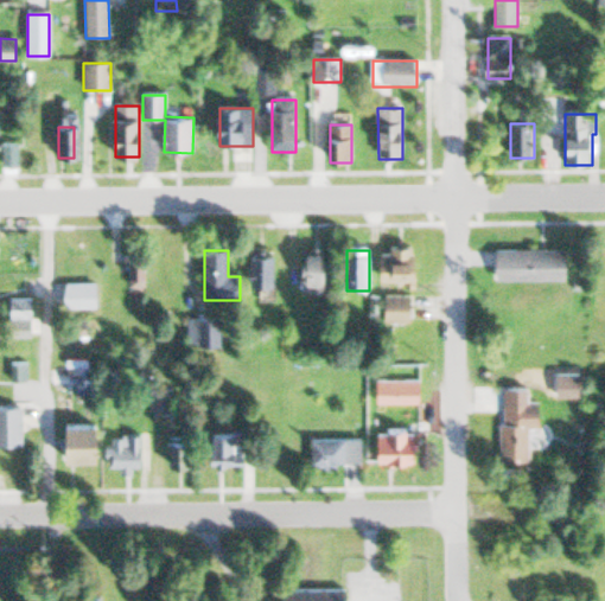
[(383,250),(383,285),(415,285),(415,250),(383,250)]
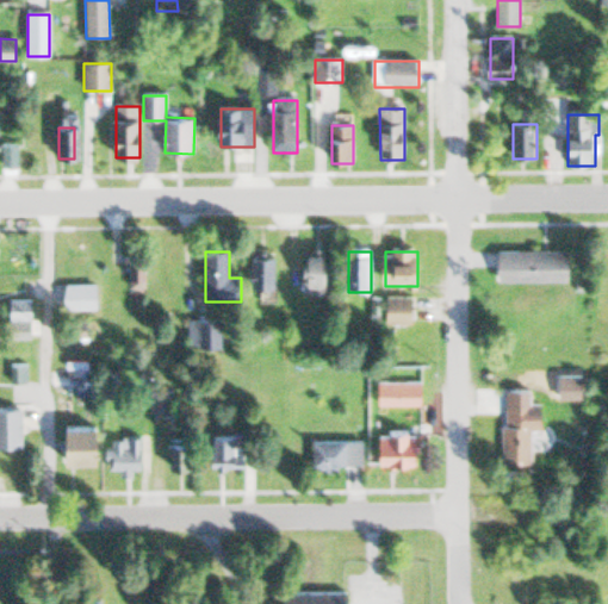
[(500,253),(500,284),(570,284),(569,253),(500,253)]
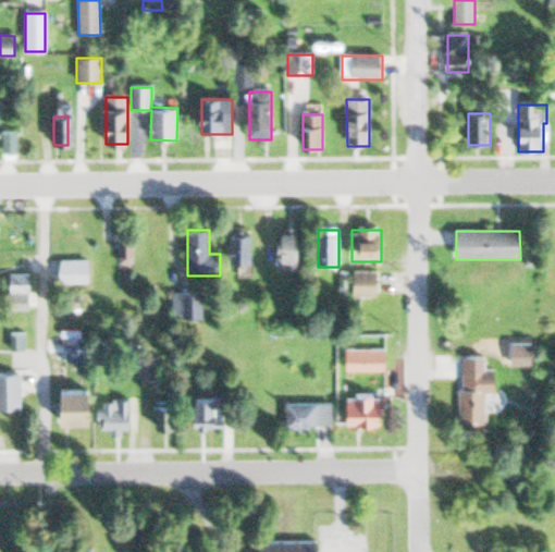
[(298,269),(298,232),(276,232),(276,269),(298,269)]
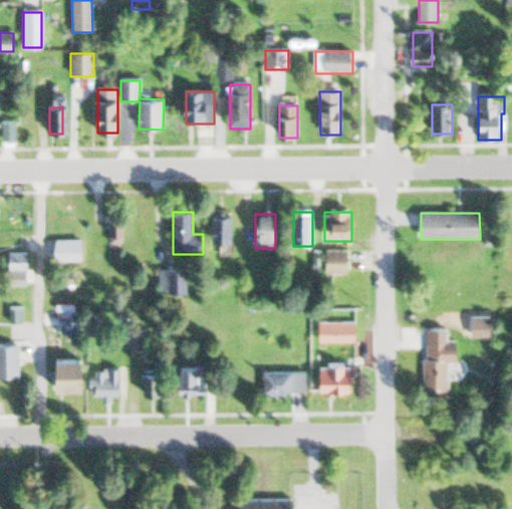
[(121,218),(107,218),(107,245),(121,245),(121,218)]
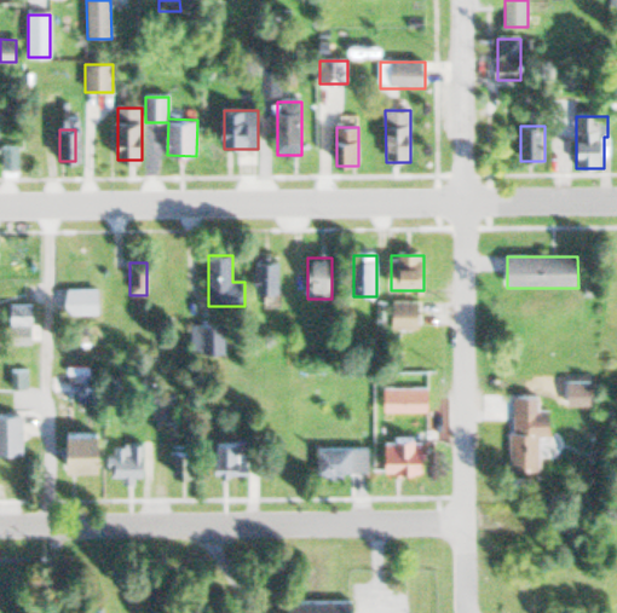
[(280,295),(280,262),(255,262),(255,295),(280,295)]
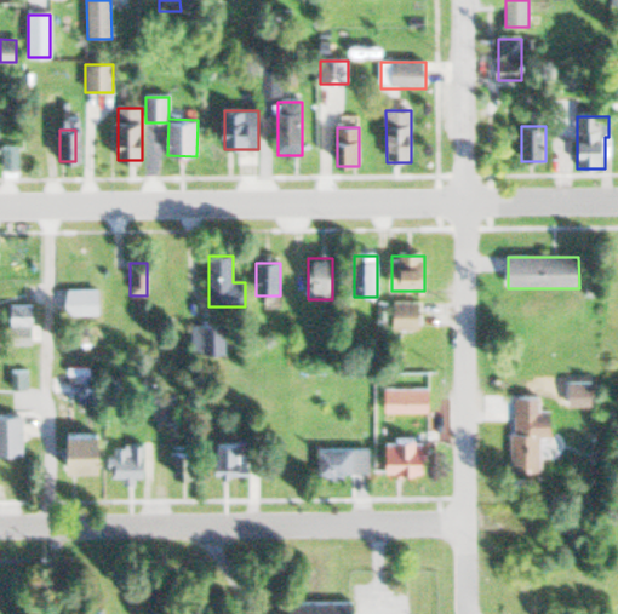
[(67,291),(67,316),(98,316),(98,291),(67,291)]
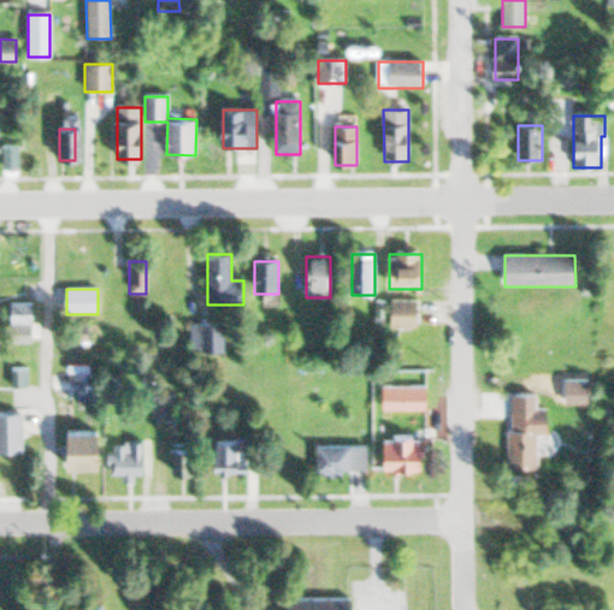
[(419,329),(419,303),(391,303),(391,329),(419,329)]
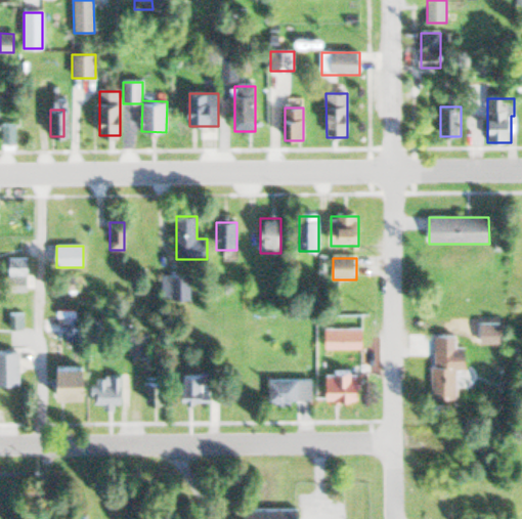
[(28,261),(9,261),(9,273),(28,273),(28,261)]
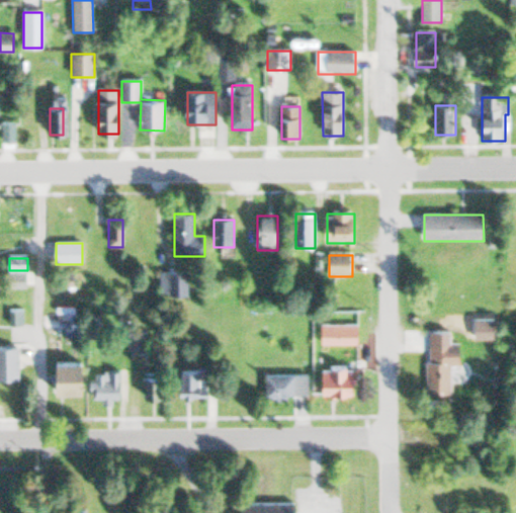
[(29,290),(29,274),(9,274),(9,290),(29,290)]
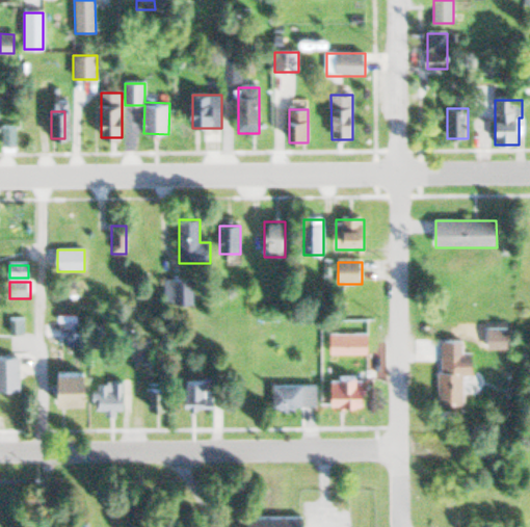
[(10,334),(24,334),(24,321),(10,321),(10,334)]
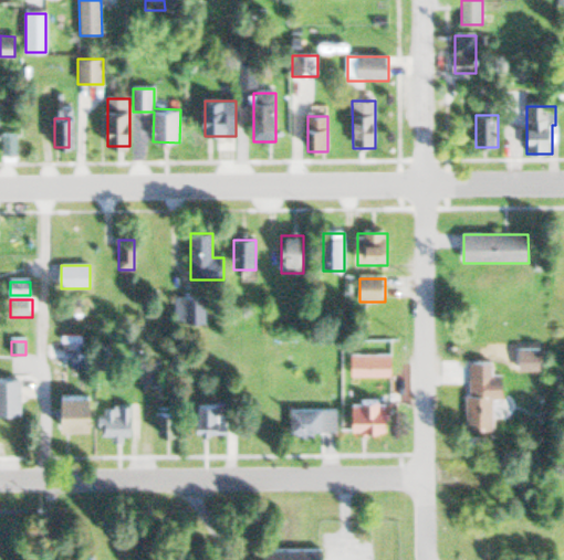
[(50,365),(94,365),(94,346),(50,346),(50,365)]
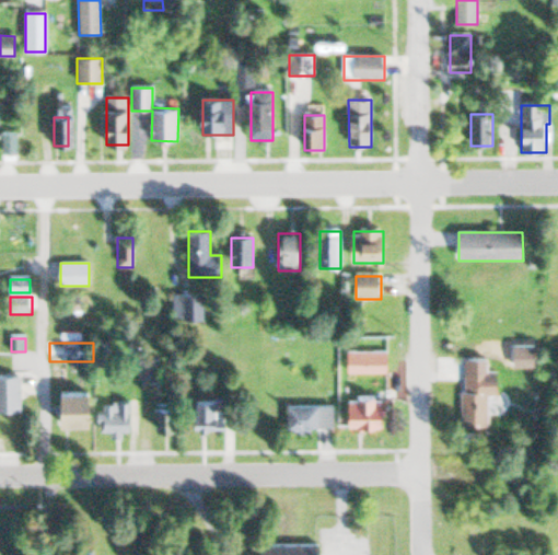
[(347,376),(387,376),(387,355),(347,355),(347,376)]
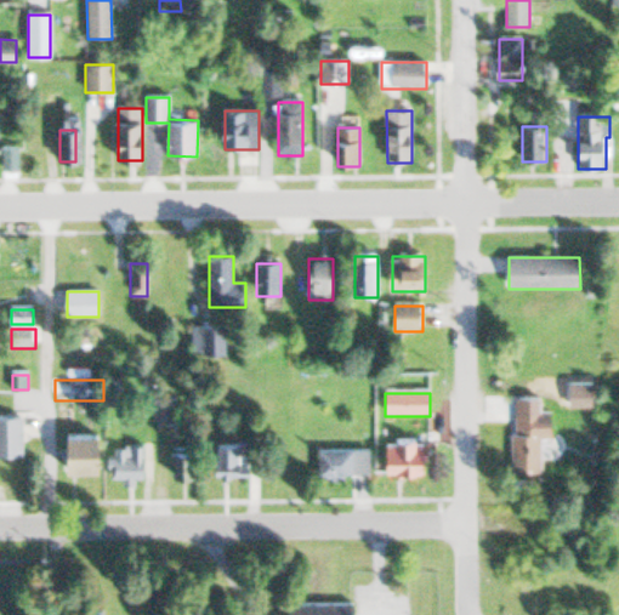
[(541,443),(552,443),(552,416),(514,416),(512,474),(541,476),(541,443)]
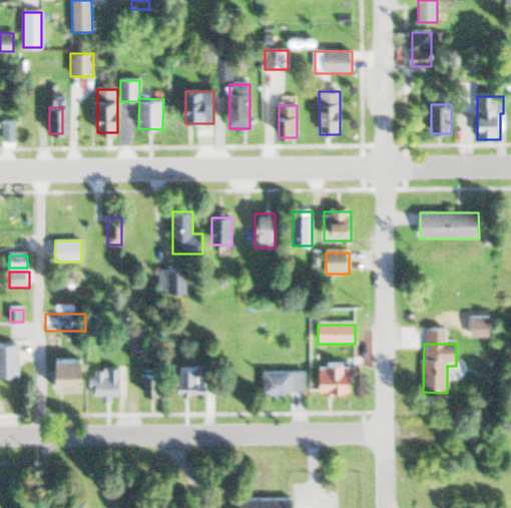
[(19,347),(0,346),(0,378),(19,378),(19,347)]
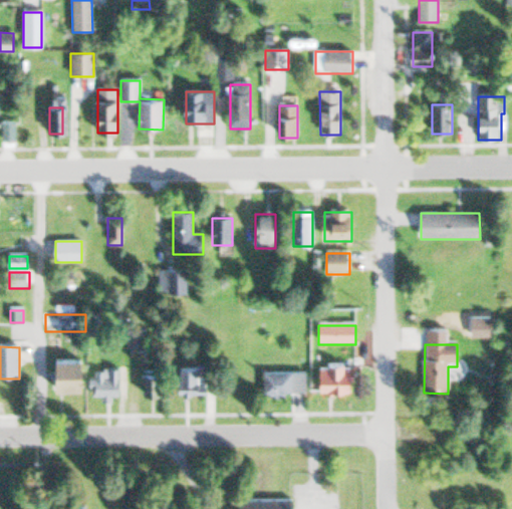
[(84,362),(57,362),(57,393),(84,393),(84,362)]
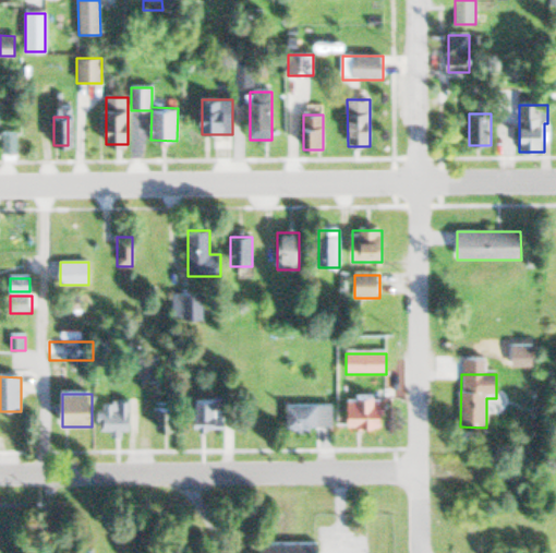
[(382,399),(347,399),(347,428),(382,428),(382,399)]
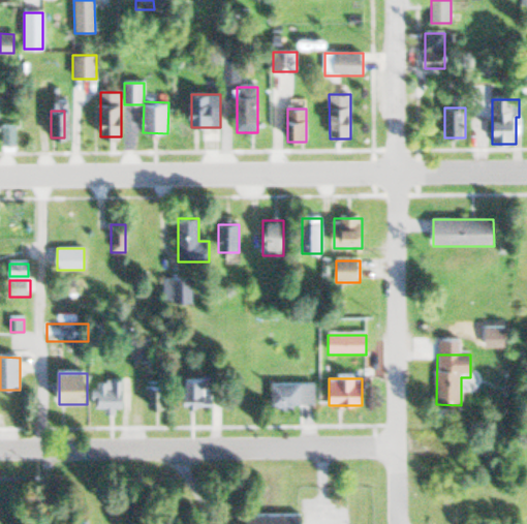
[(186,408),(214,408),(214,391),(204,391),(204,381),(186,381),(186,408)]
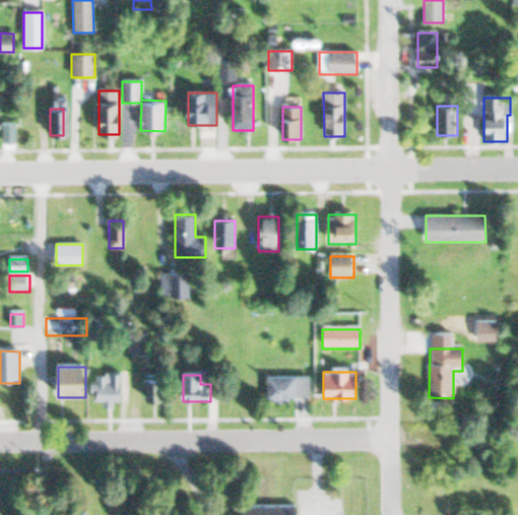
[(105,405),(120,405),(120,376),(93,376),(93,402),(105,402),(105,405)]
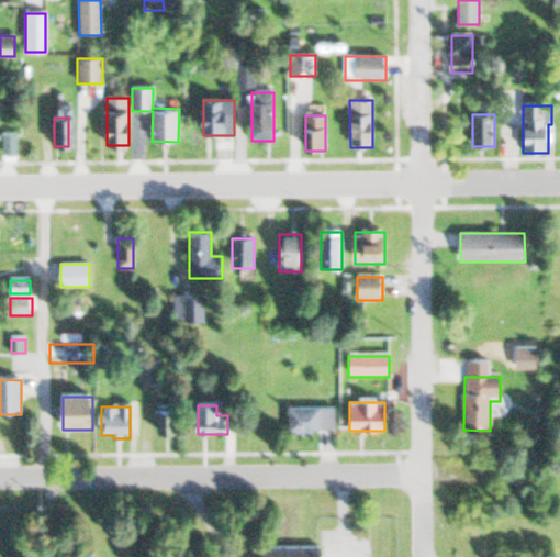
[(334,409),(289,409),(289,433),(334,433),(334,409)]
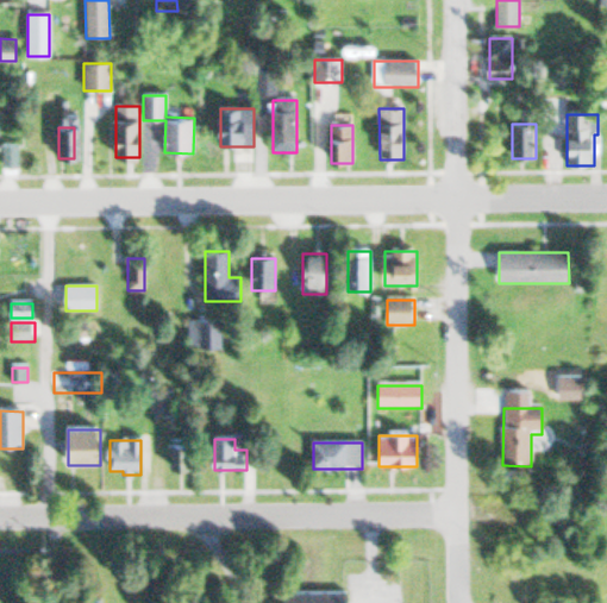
[(182,446),(171,446),(173,470),(182,470),(182,446)]
